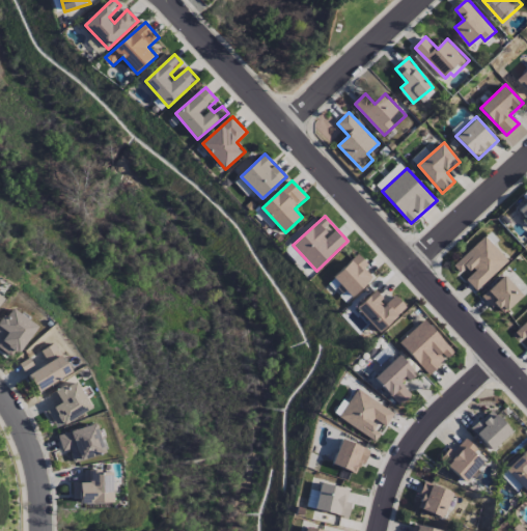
[(455,264),(466,277),(478,290),(510,261),(488,235),(455,264)]
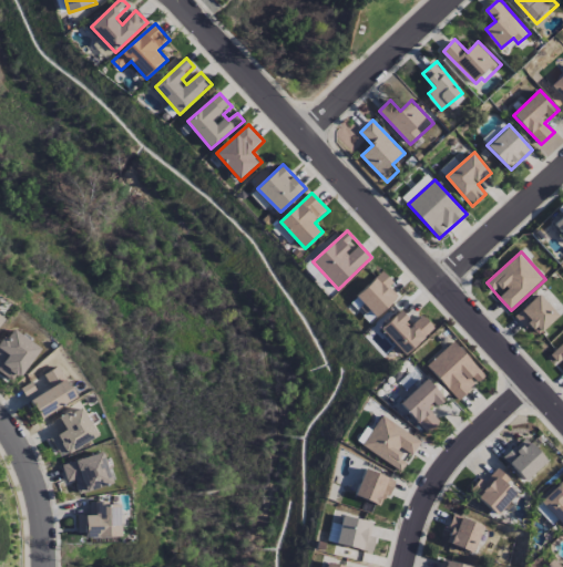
[(358,296),(378,318),(401,296),(392,287),(396,282),(385,271),(358,296)]
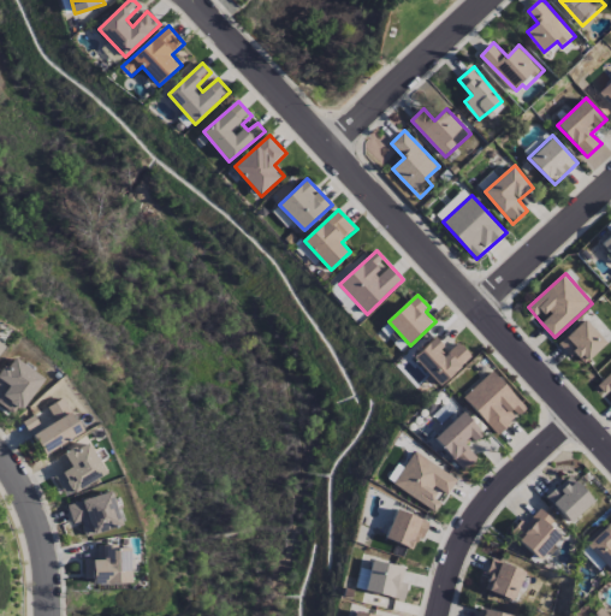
[(609,343),(587,319),(562,342),(583,366),(609,343)]
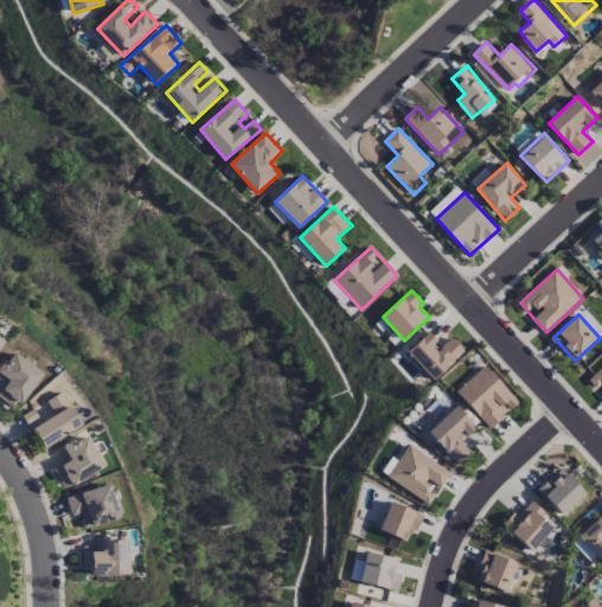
[(454,337),(442,347),(429,332),(408,352),(434,381),(467,351),(454,337)]
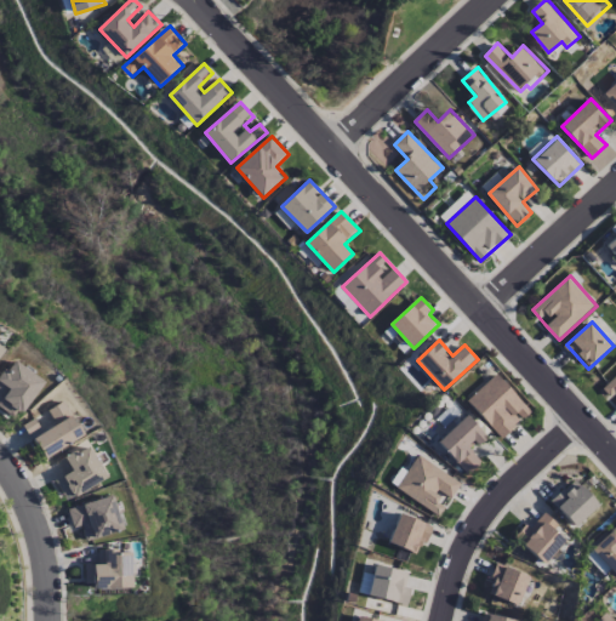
[(0,388),(7,393),(0,403),(0,405),(20,419),(46,381),(16,359),(0,381),(0,388)]
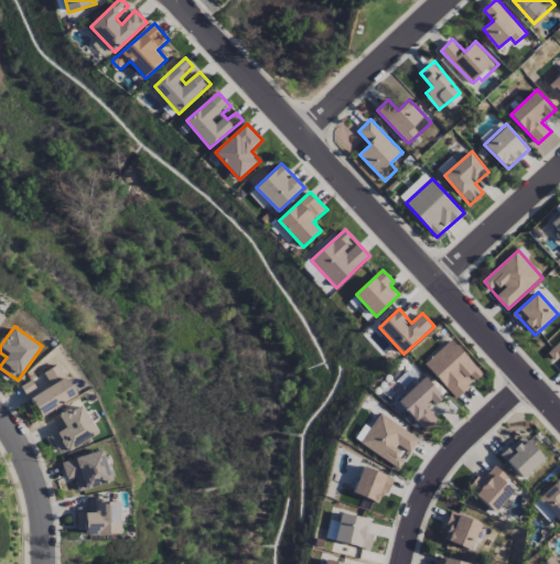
[(484,372),(453,339),(426,365),(458,398),(475,382),(474,381),(484,372)]
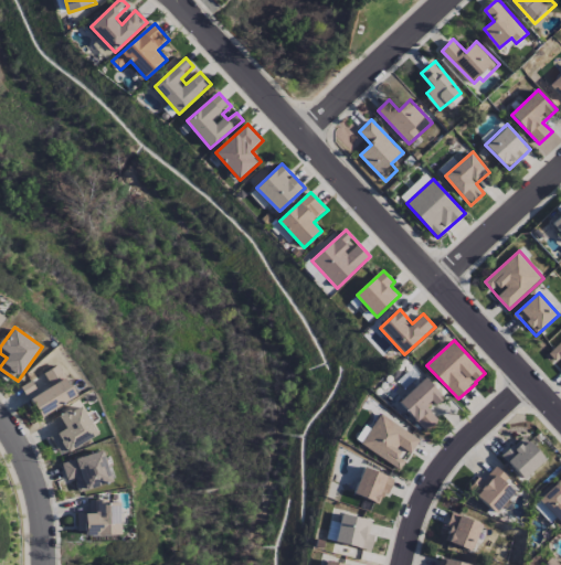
[(560,343),(550,354),(560,365),(560,343)]
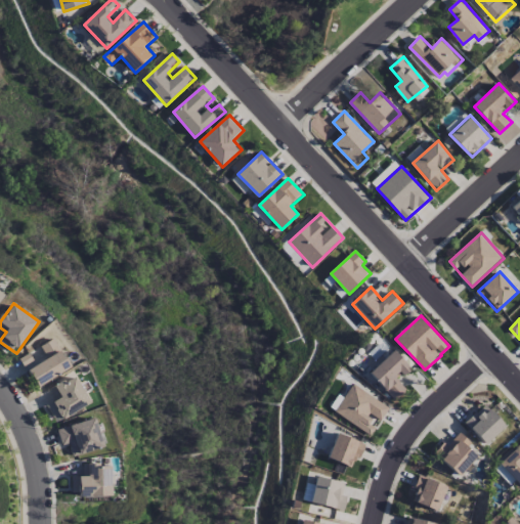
[(30,368),(40,387),(73,368),(56,339),(43,346),(49,358),(30,368)]
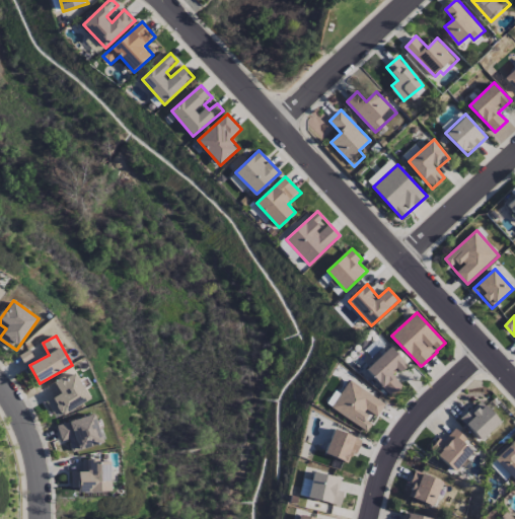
[(403,385),(395,376),(409,365),(392,347),(367,369),(391,396),(403,385)]
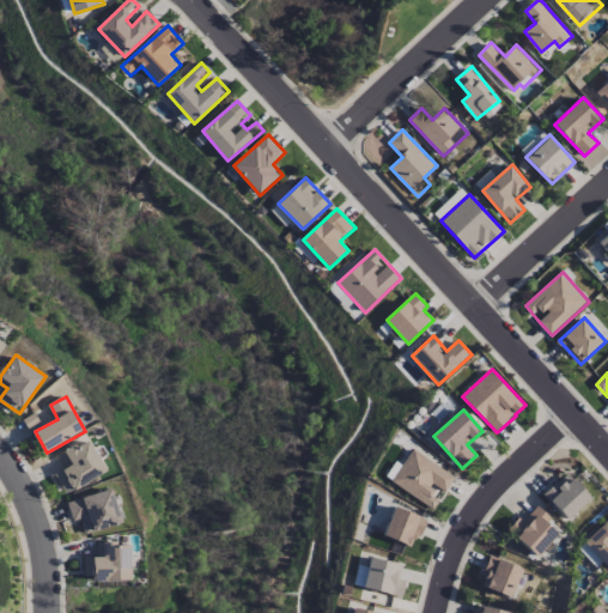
[(61,455),(68,468),(56,474),(70,497),(110,474),(90,438),(61,455)]
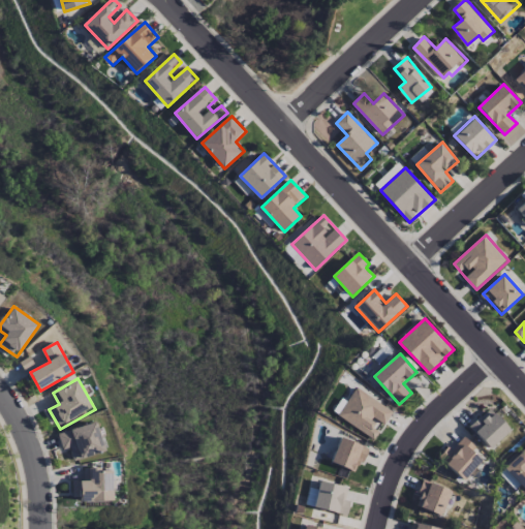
[(396,411),(359,387),(340,415),(376,439),(381,432),(374,427),(378,419),(387,425),(396,411)]
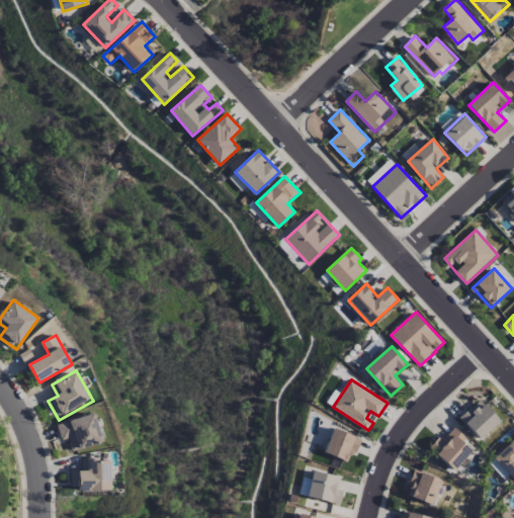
[(501,421),(481,400),(460,418),(482,440),(501,421)]
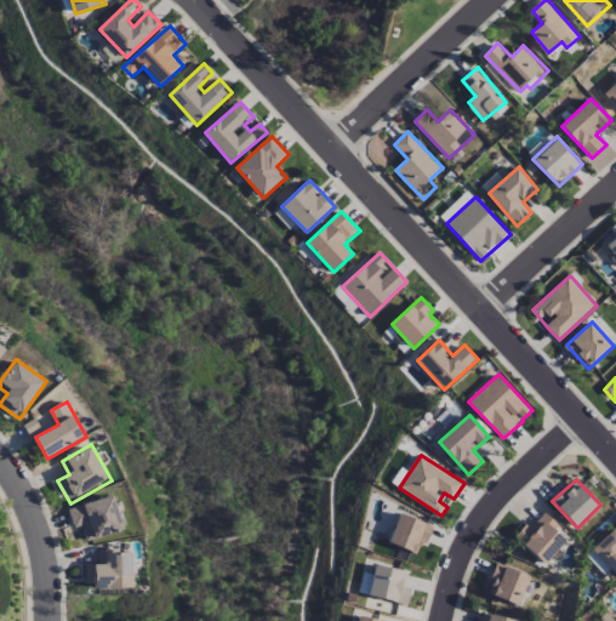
[(89,541),(126,530),(115,495),(70,508),(77,529),(85,527),(89,541)]
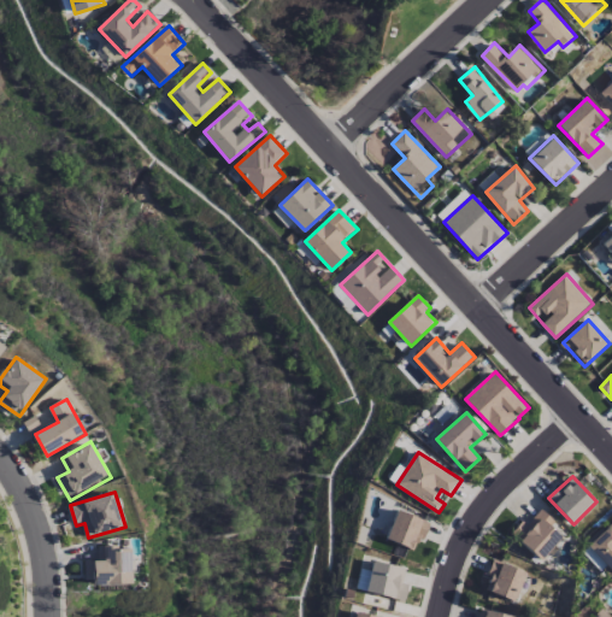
[(431,523),(392,506),(381,534),(419,551),(431,523)]
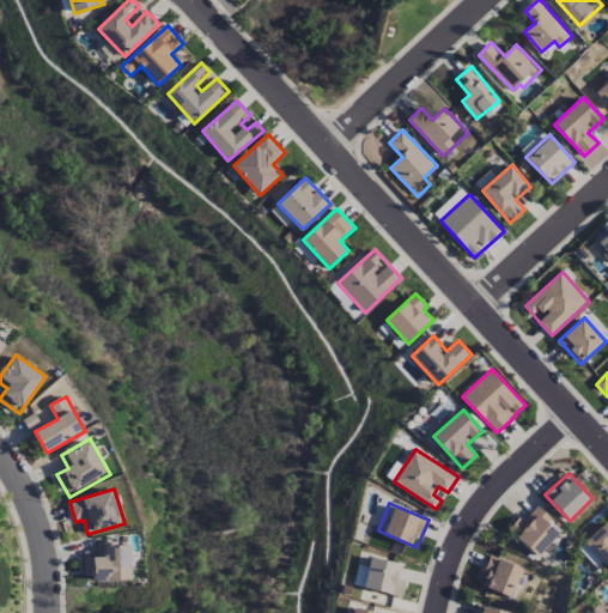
[(553,519),(540,505),(526,521),(522,517),(510,530),(539,557),(560,534),(549,523),(553,519)]
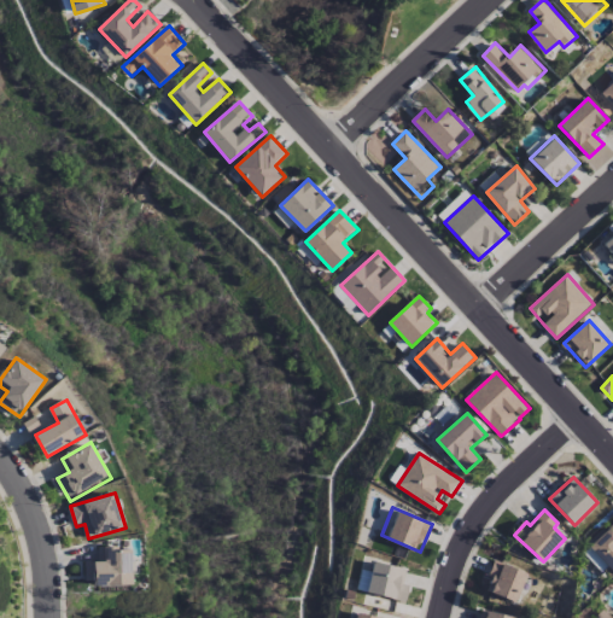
[(612,525),(585,552),(612,579),(612,525)]
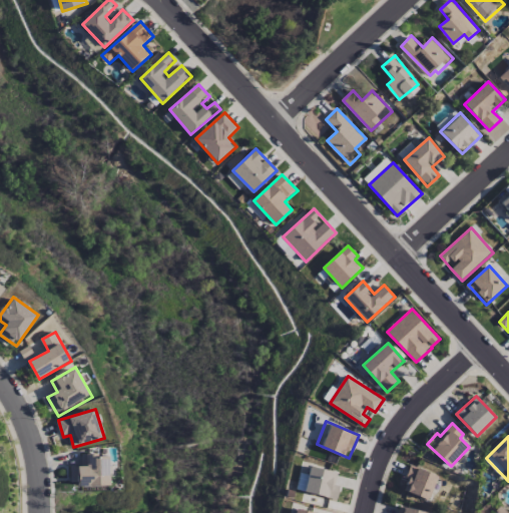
[(72,466),(72,486),(111,485),(110,454),(83,455),(83,466),(72,466)]
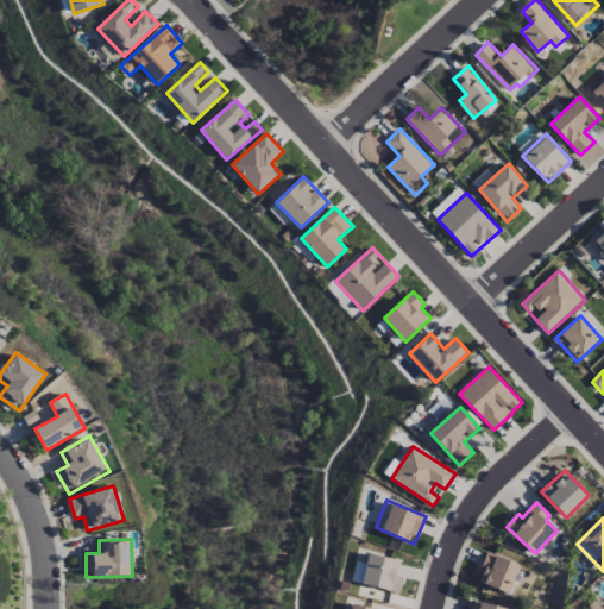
[(400,576),(403,562),(371,553),(364,584),(402,594),(406,577),(400,576)]
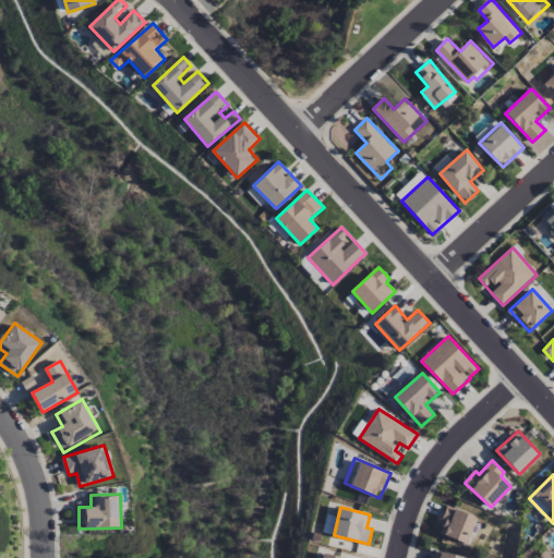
[(478,517),(448,508),(441,535),(470,543),(478,517)]
